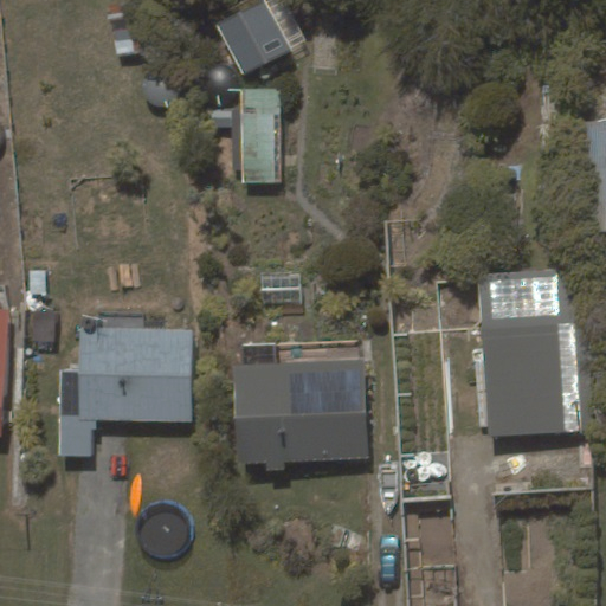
[(135,0),(108,5),(116,57),(148,51),(139,0),(135,0)]
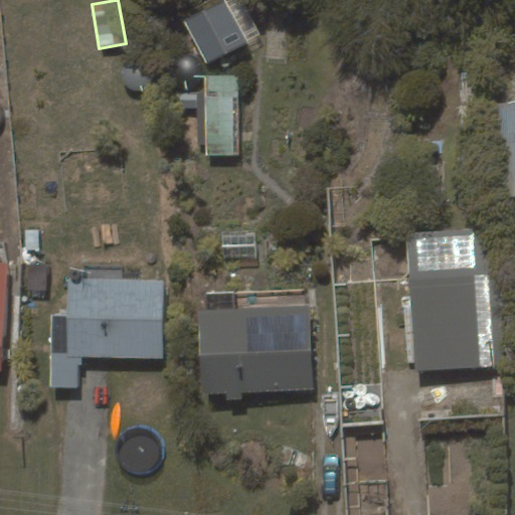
[(242,0),(224,0),(184,20),(206,64),(262,36),(242,0)]
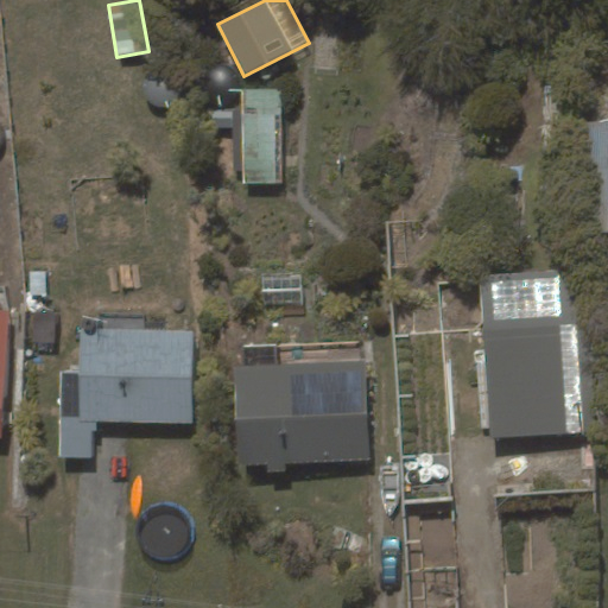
[(242,184),(283,184),(283,89),(242,89),(242,109),(209,109),(209,127),(233,127),(233,171),(242,171),(242,184)]
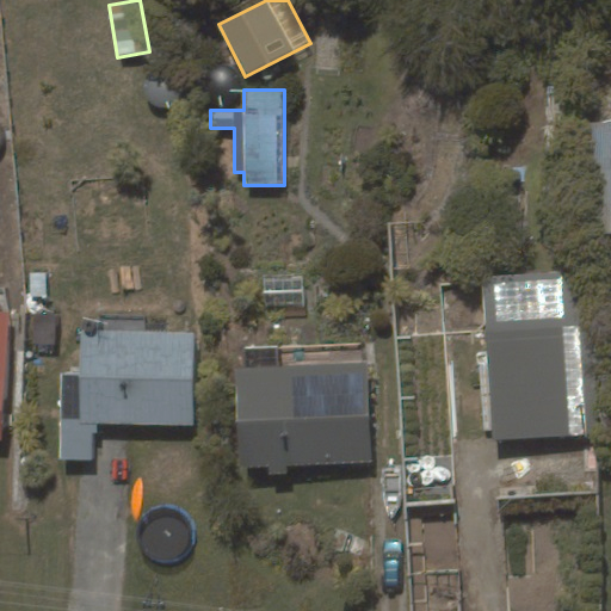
[(610,119),(585,122),(592,234),(610,232),(610,119)]
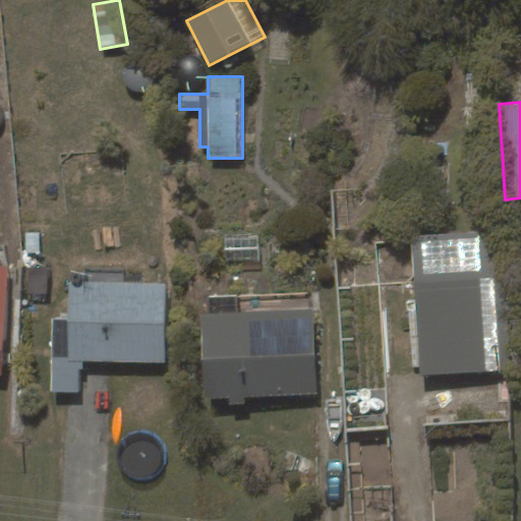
[(412,236),(420,377),(509,371),(501,231),(412,236)]
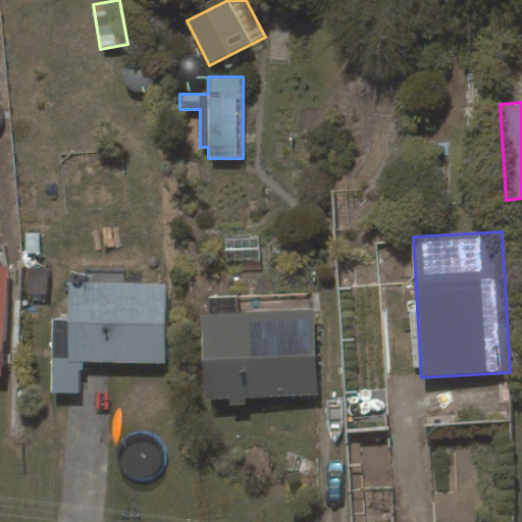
[(224,237),(225,262),(261,261),(260,236),(224,237)]
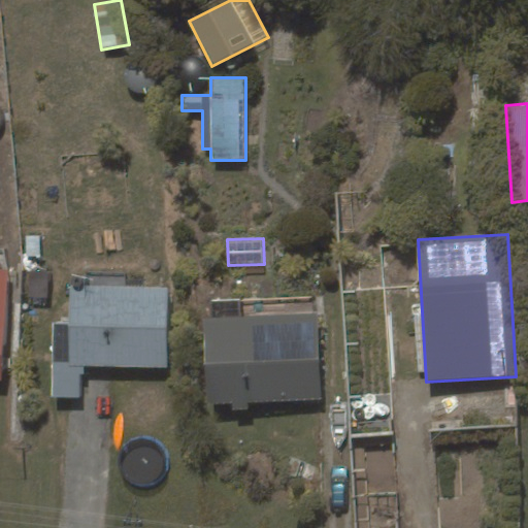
[(0,269),(0,381),(2,381),(9,270),(0,269)]
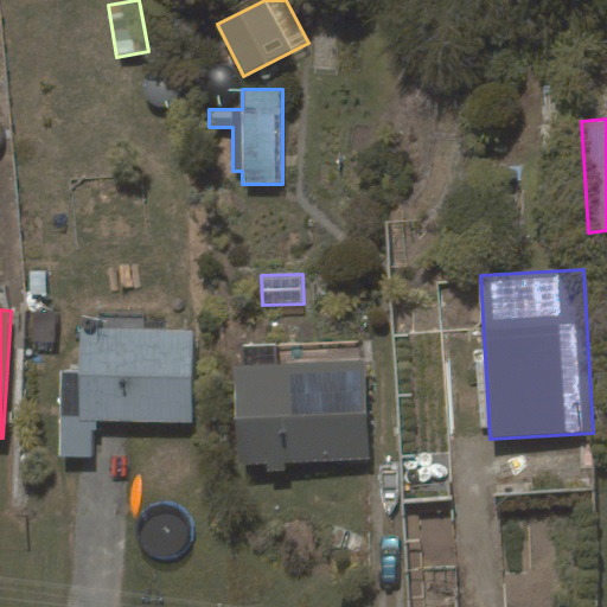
[(31,311),(30,342),(55,343),(56,312),(31,311)]
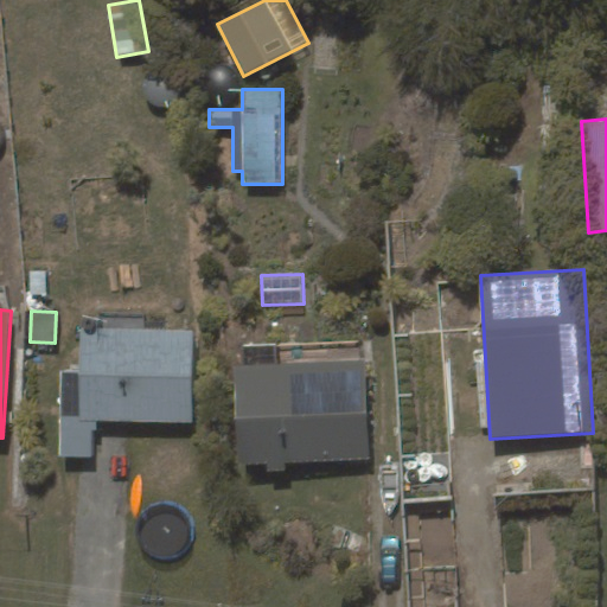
[(96,430),(96,420),(192,422),(195,328),(78,326),(77,370),(59,370),(57,458),(93,458),(93,430),(96,430)]
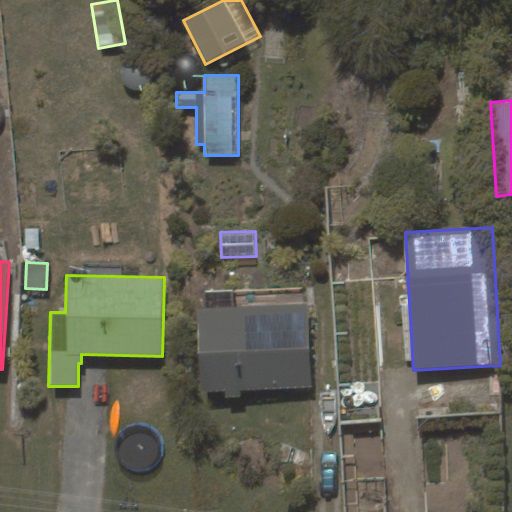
[(205,308),(196,309),(200,393),(225,391),(225,398),(241,397),(241,391),(312,387),(308,303),(234,307),(233,290),(204,292),(205,308)]
